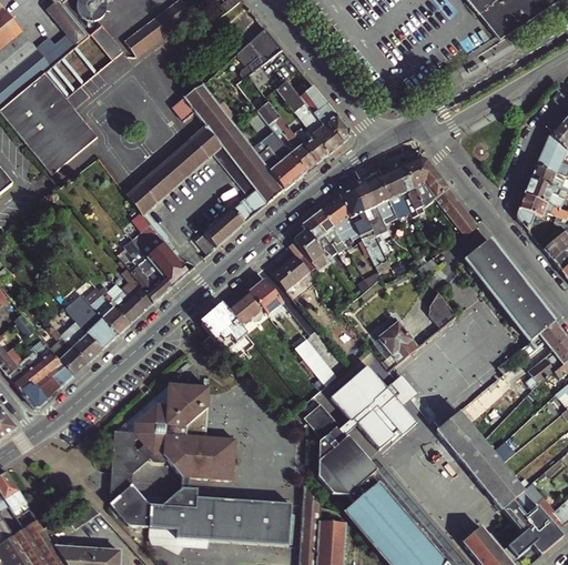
[(52,0),(53,1),(47,7),(68,32),(51,46),(44,39),(37,46),(0,1),(0,109),(49,175),(98,140),(77,111),(92,100),(83,89),(128,54),(102,22),(89,33),(62,2),(64,0),(52,0)]
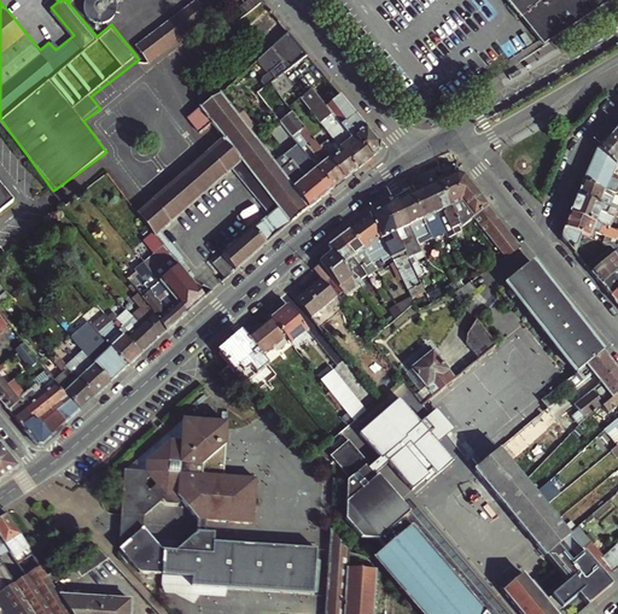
[(115,11),(116,9),(116,6),(116,3),(115,0),(87,0),(86,3),(86,5),(86,9),(86,11),(88,15),(89,16),(92,18),(94,19),(98,21),(100,21),(104,21),(106,19),(109,18),(111,17),(114,15),(115,11)]
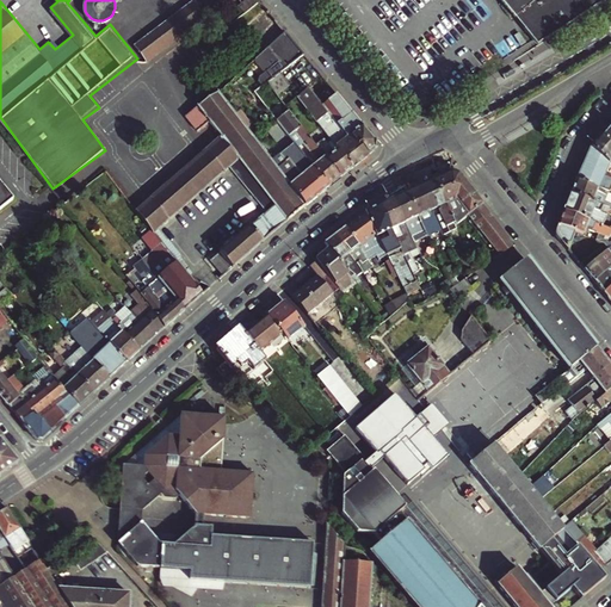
[(134,42),(146,59),(147,57),(186,29),(204,14),(205,14),(195,0),(192,0),(134,42)]
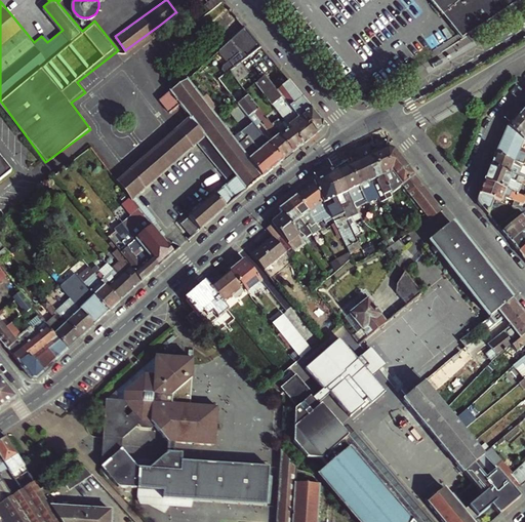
[(210,8),(223,0),(208,0),(205,2),(210,8)]
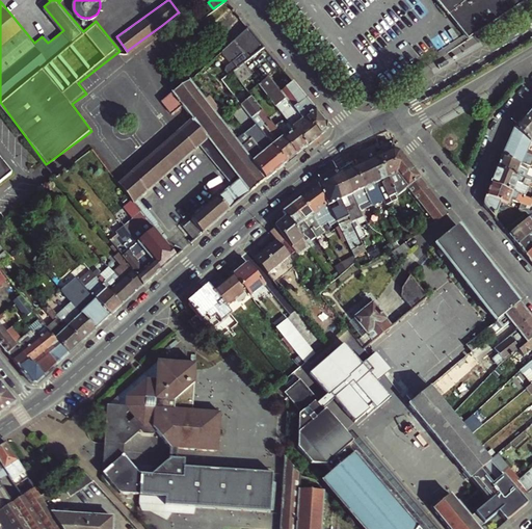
[(474,32),(519,0),(439,0),(448,11),(453,7),(474,32)]
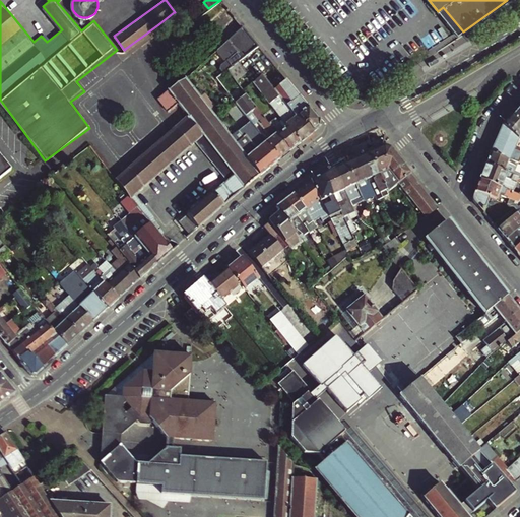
[(463,31),(443,7),(438,11),(455,31),(458,36),(463,31)]
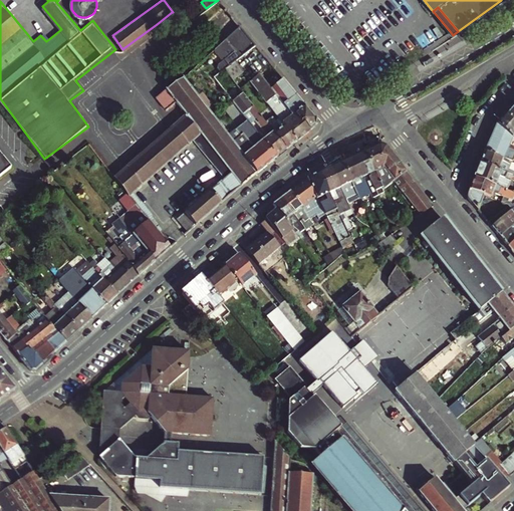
[(217,71),(225,66),(229,64),(255,43),(240,24),(215,46),(225,58),(214,68),(217,71)]
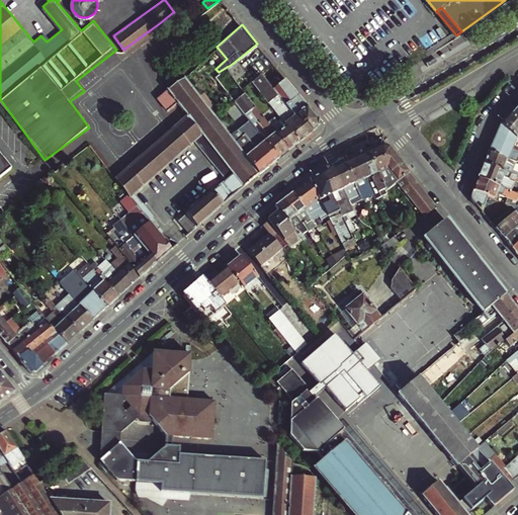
[(298,140),(313,129),(291,104),(288,105),(274,89),(261,72),(252,80),(268,101),(271,98),(287,118),(284,121),(286,123),(298,140)]
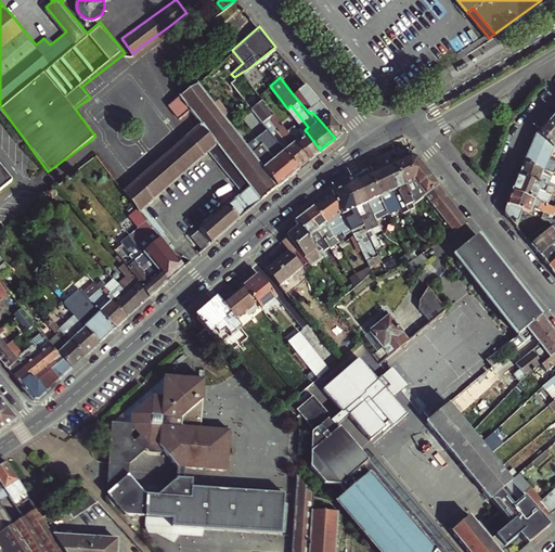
[(231,159),(241,172),(261,197),(270,190),(278,184),(252,150),(247,144),(231,123),(198,81),(180,93),(202,122),(217,141),(231,159)]
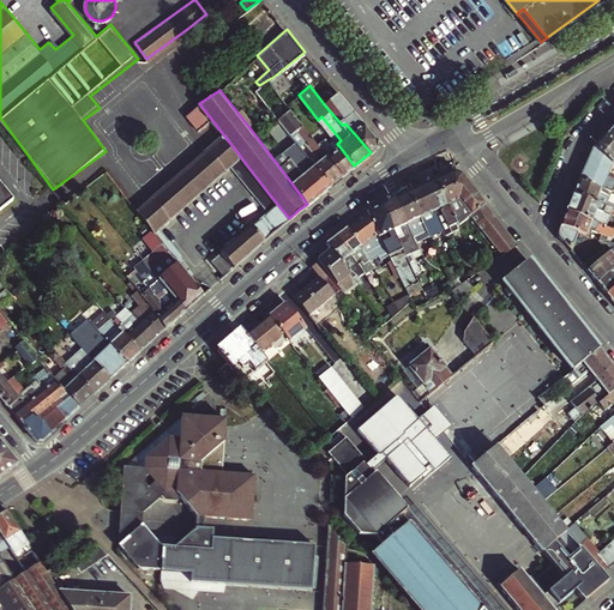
[(347,102),(339,94),(325,106),(342,125),(345,124),(371,152),(377,148),(377,138),(347,102)]
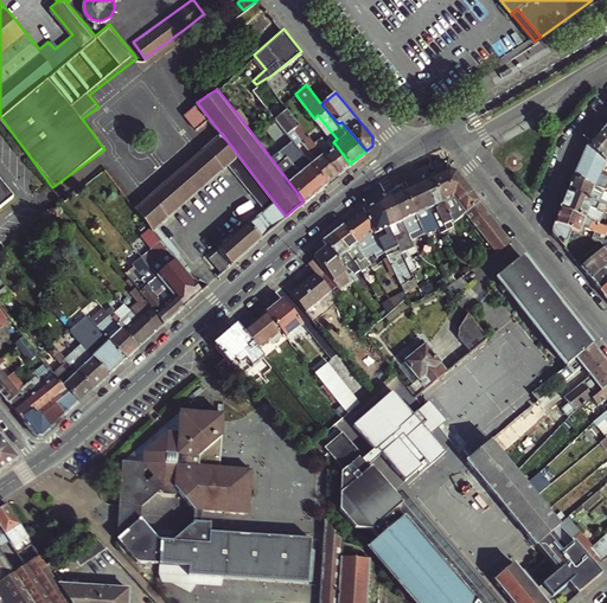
[(339,172),(307,132),(283,102),(274,109),(278,114),(275,116),(295,142),(298,145),(326,183),(333,177),(339,172)]
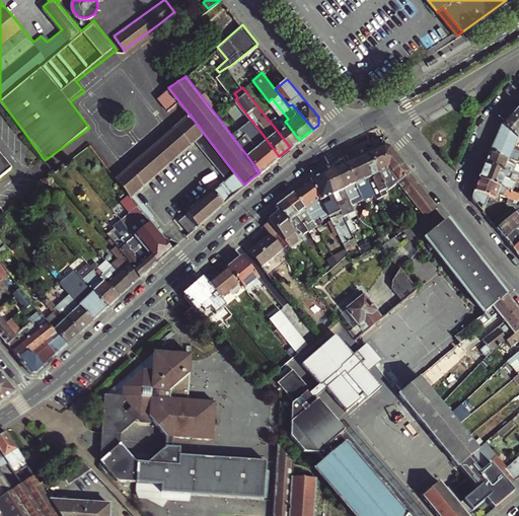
[(510,114),(518,121),(518,104),(510,114)]
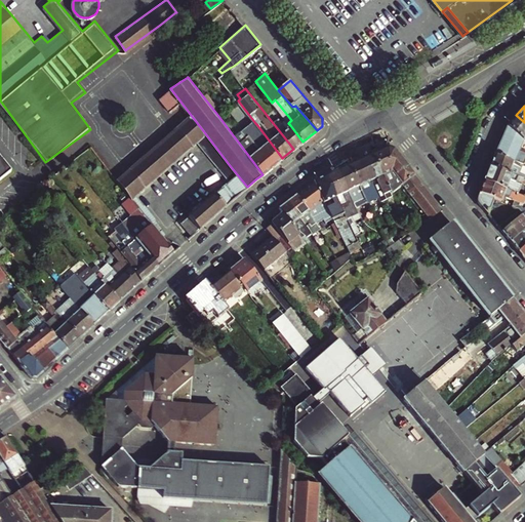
[(272,109),(266,114),(293,149),(303,142),(290,125),(287,127),(272,109)]
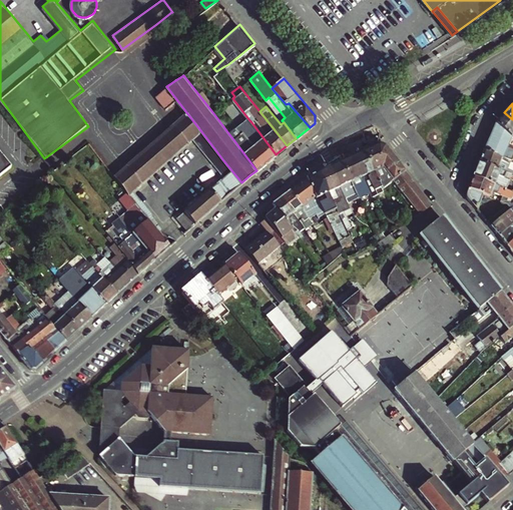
[(132,190),(193,137),(200,130),(186,112),(114,174),(126,190),(131,195),(136,203),(141,208),(148,218),(152,215),(132,190)]
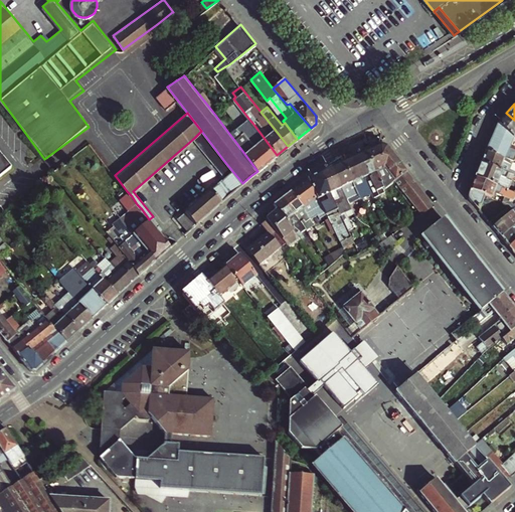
[(514,136),(514,120),(506,113),(498,122),(512,134),(514,136)]
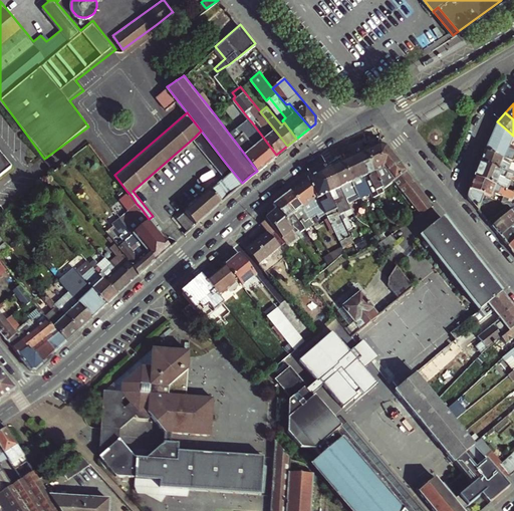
[(243,132),(266,163),(276,155),(252,122),(247,126),(241,119),(236,122),(243,132)]
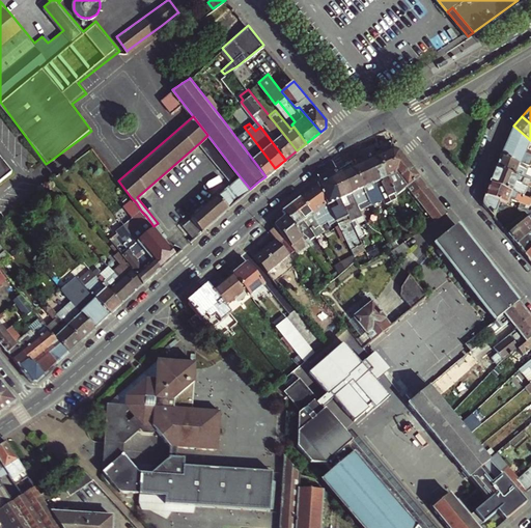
[(513,126),(501,154),(529,165),(530,166),(530,140),(528,138),(513,126)]
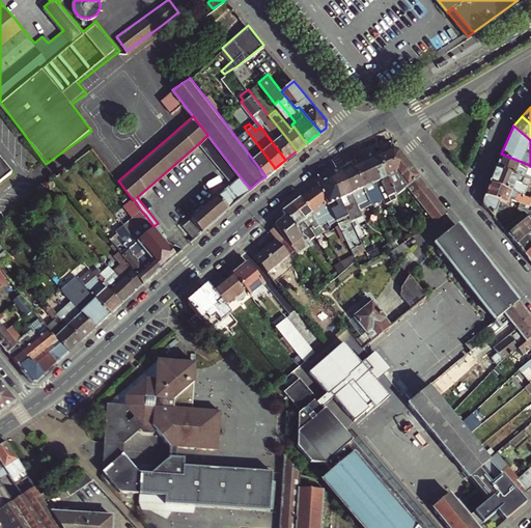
[(221,153),(207,135),(200,142),(223,171),(230,165),(221,153)]
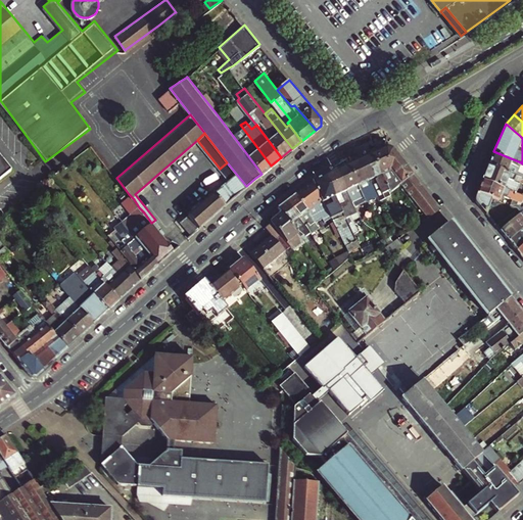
[(247,134),(237,141),(262,174),(271,166),(247,134)]
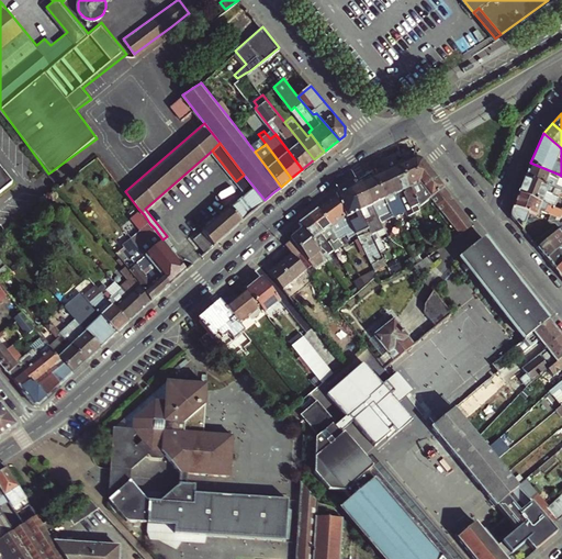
[(414,156),(400,163),(419,202),(420,204),(431,196),(445,186),(423,157),(414,156)]
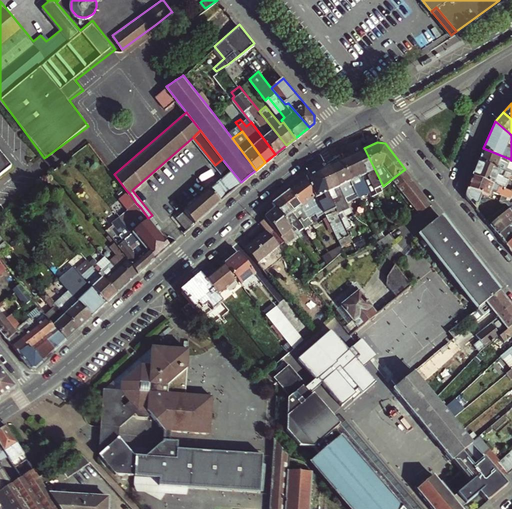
[(382,184),(364,148),(352,154),(363,174),(369,171),(377,186),(382,184)]
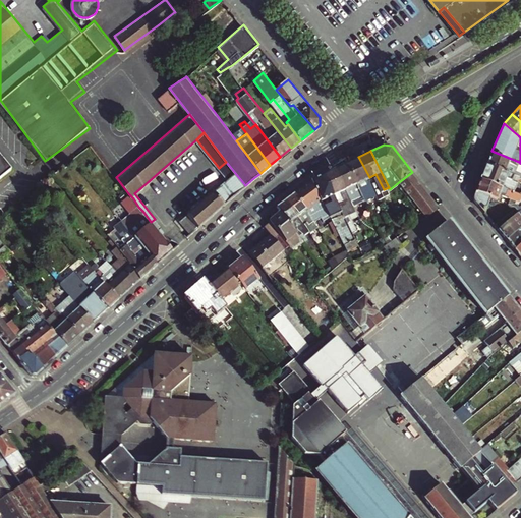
[(519,162),(491,151),(490,154),(488,158),(486,163),(519,176),(520,176),(520,170),(516,169),(519,162)]
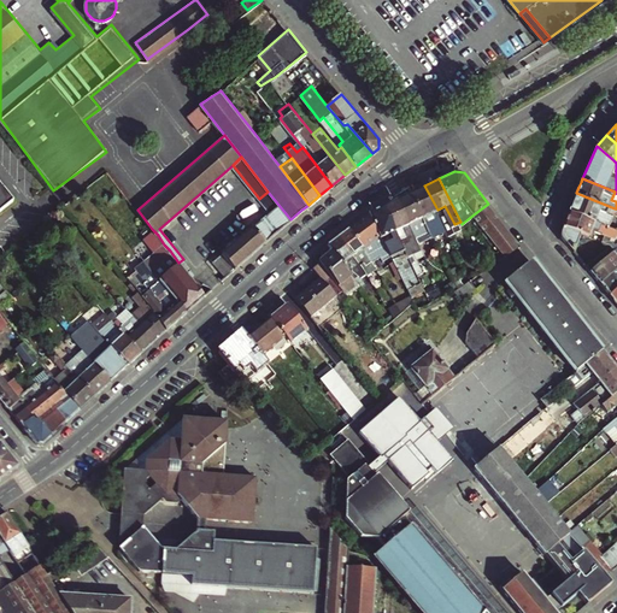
[(0,207),(13,196),(0,180),(0,207)]
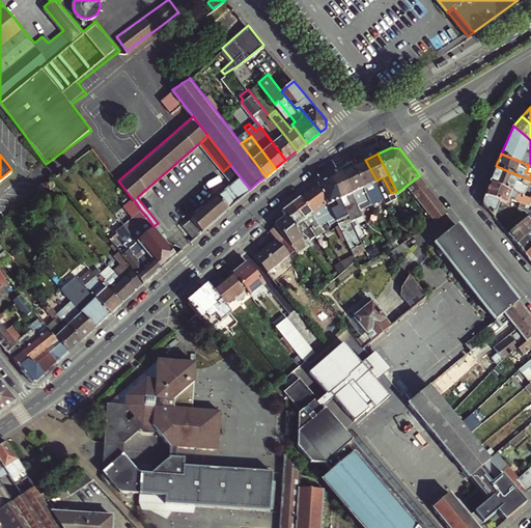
[(376,181),(365,160),(354,165),(372,201),(379,199),(370,184),(376,181)]
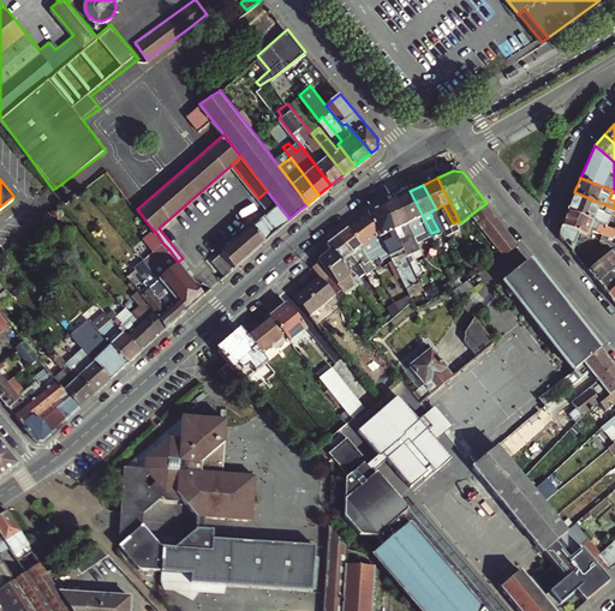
[(276,229),(290,219),(267,191),(258,198),(268,210),(212,258),(225,274),(238,263),(276,229)]
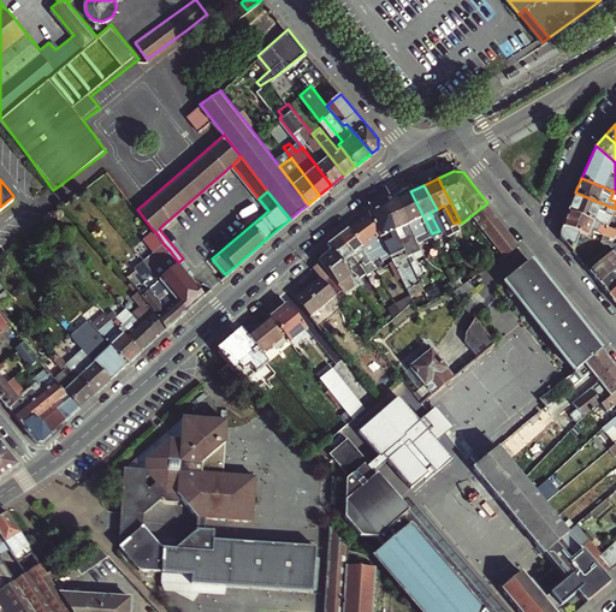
[(433,237),(432,233),(410,191),(396,197),(415,233),(421,231),(425,237),(428,235),(431,238),(433,237)]
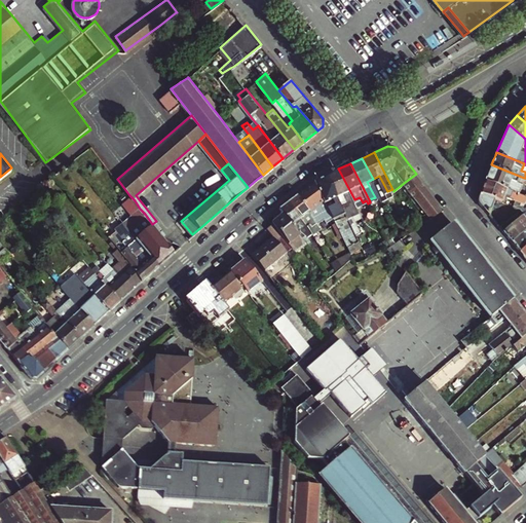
[(518,192),(524,178),(491,164),(485,180),(518,192)]
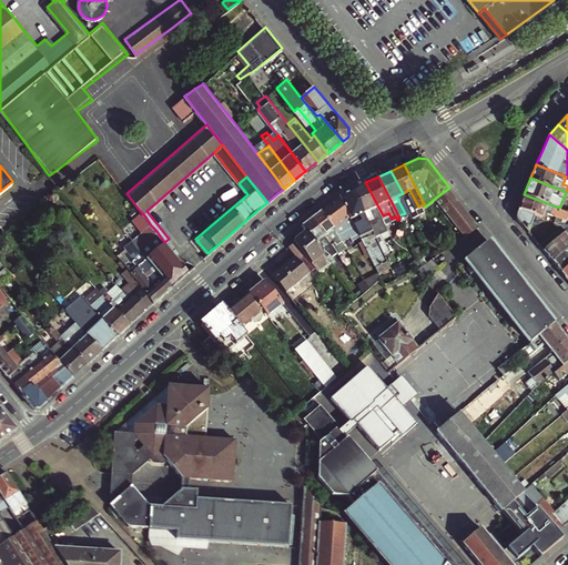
[(386,221),(383,215),(365,182),(353,188),(365,212),(373,228),(386,221)]
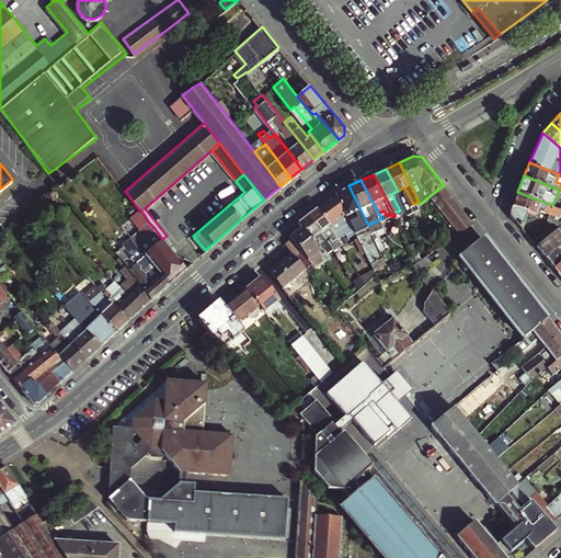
[(388,261),(368,225),(361,209),(348,185),(335,192),(353,225),(365,248),(375,268),(388,261)]
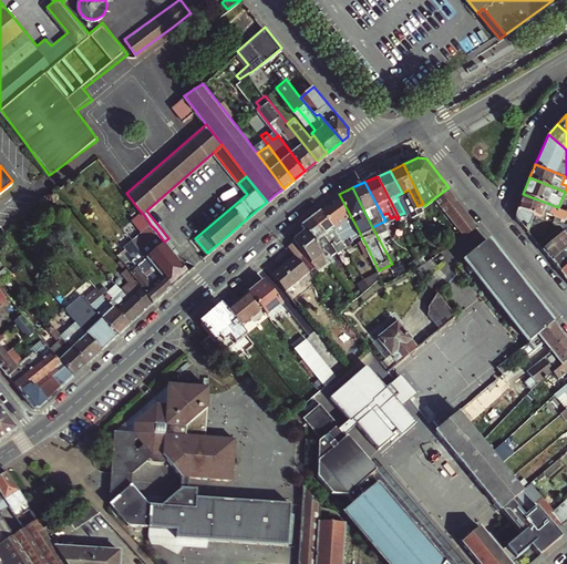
[(465,208),(449,187),(435,197),(463,234),(476,224),(465,208)]
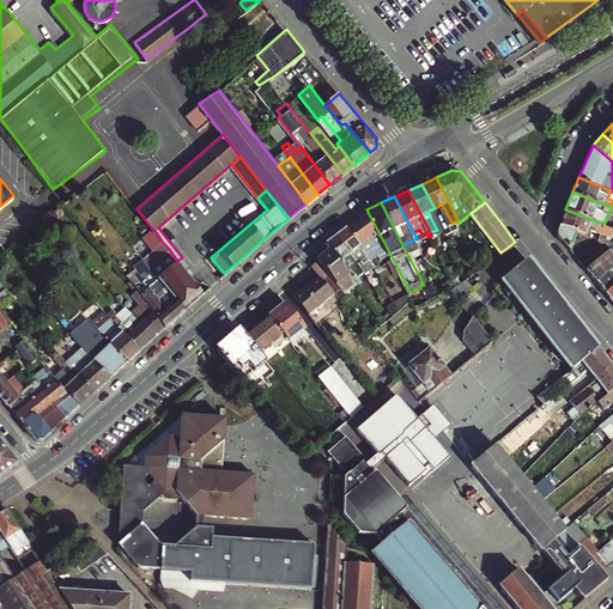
[(366,209),(346,225),(370,256),(377,251),(366,239),(371,235),(380,249),(386,245),(366,209)]
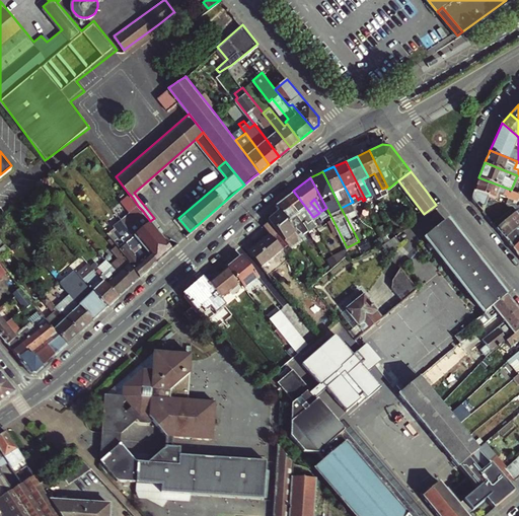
[(511,190),(478,177),(473,192),(472,194),(471,196),(471,197),(472,199),(474,200),(480,208),(487,194),(493,196),(495,191),(512,197),(511,200),(514,201),(518,207),(518,190),(517,192),(511,190)]
